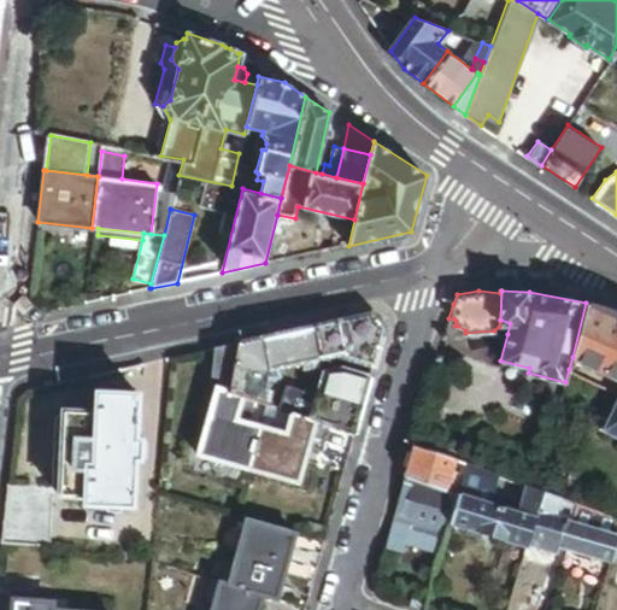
[(586,303),(573,357),(616,379),(616,312),(589,304),(586,303)]
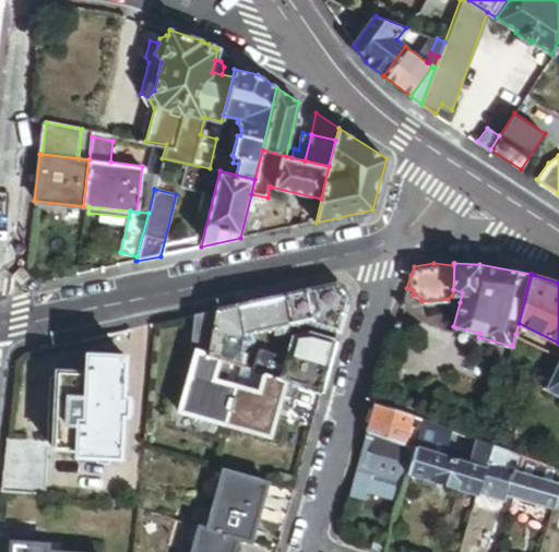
[(207,357),(219,361),(226,363),(230,364),(238,367),(244,332),(311,319),(310,321),(340,330),(348,296),(337,283),(216,309),(209,352),(207,357)]
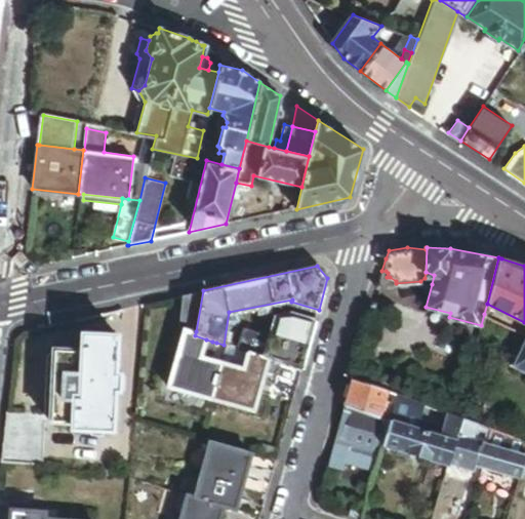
[(423,282),(432,284),(434,275),(426,272),(426,273),(425,278),(423,282)]
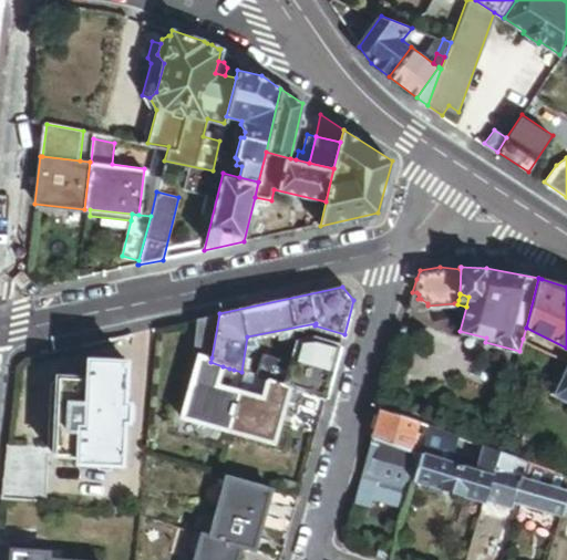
[(198,354),(212,358),(219,313),(198,319),(195,353),(198,354)]
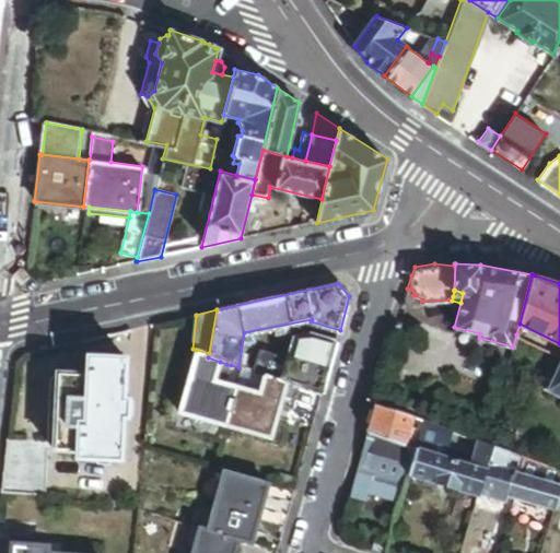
[(264,353),(258,373),(266,375),(287,381),(300,385),(323,392),(337,339),(313,332),(298,336),(290,361),(264,353)]
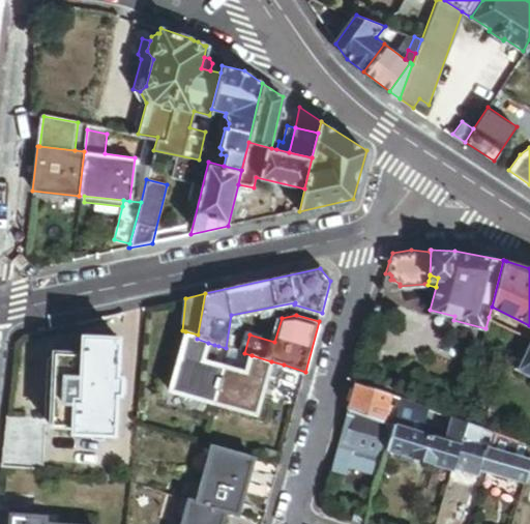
[(206,349),(208,343),(197,339),(198,335),(185,331),(170,388),(212,401),(222,367),(213,365),(203,361),(206,349)]
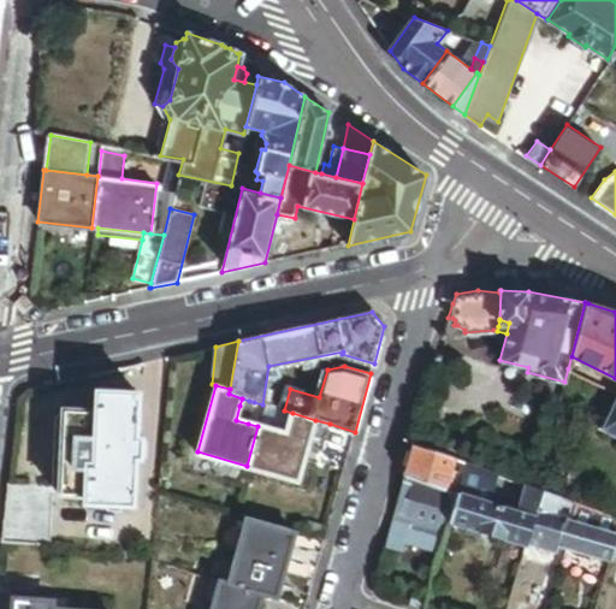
[(138,391),(96,390),(95,408),(72,408),(63,407),(59,468),(58,494),(71,494),(84,495),(84,502),(132,504),(135,457),(137,457),(141,457),(141,438),(137,437),(136,437),(138,391)]
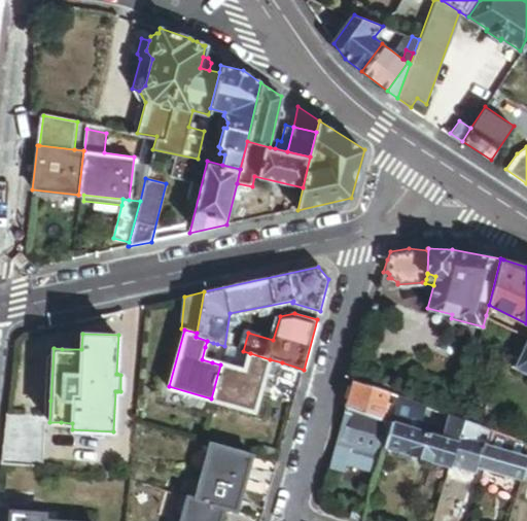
[(526,340),(515,366),(526,371),(526,340)]
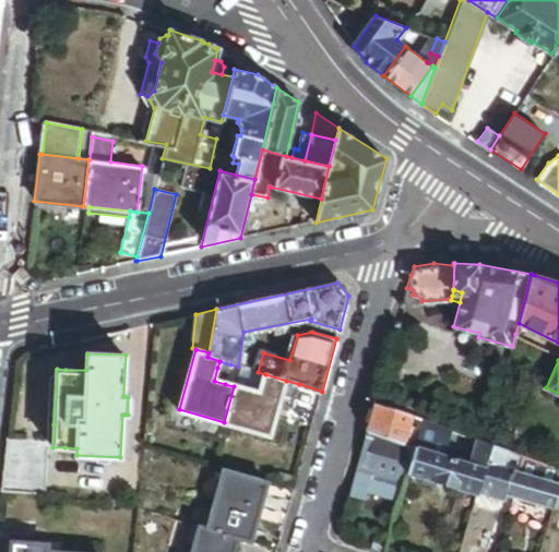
[(230,364),(226,363),(224,370),(217,368),(214,381),(225,384),(230,364)]
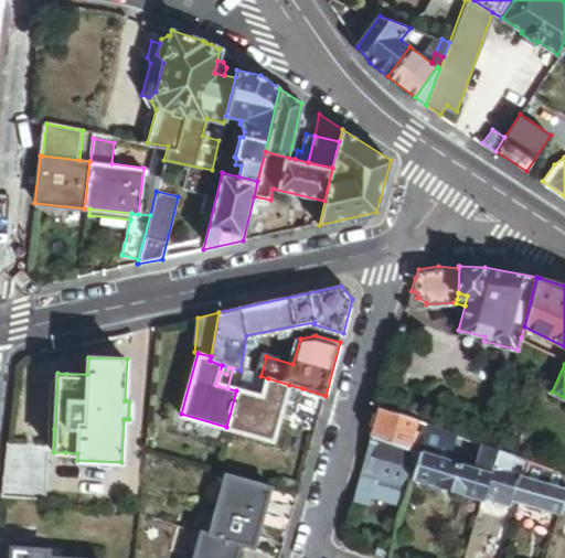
[(260,376),(242,371),(236,390),(263,397),(268,378),(260,376)]
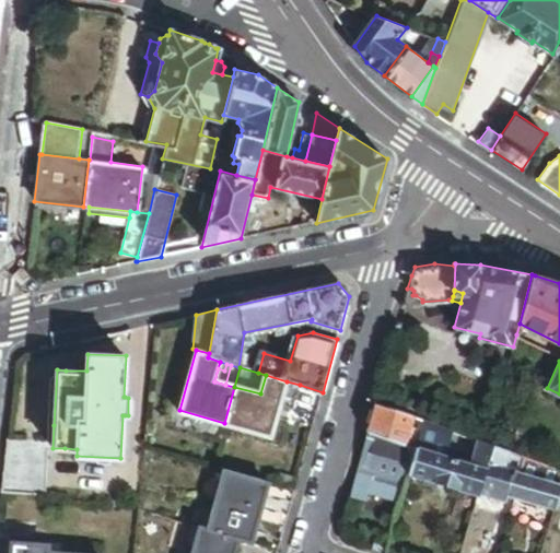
[(260,393),(234,387),(224,423),(272,435),(282,398),(287,381),(266,375),(260,393)]
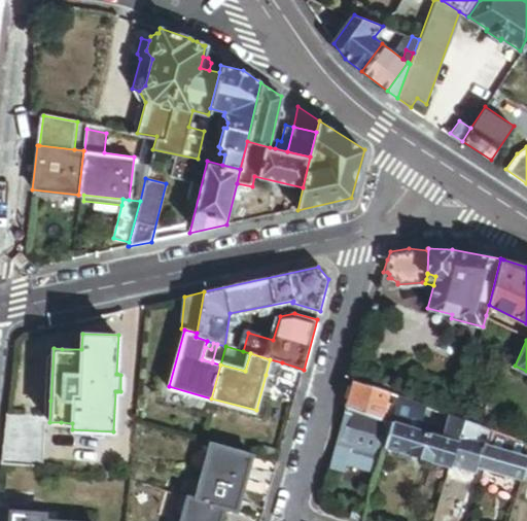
[(270,359),(266,375),(278,378),(282,362),(270,359)]
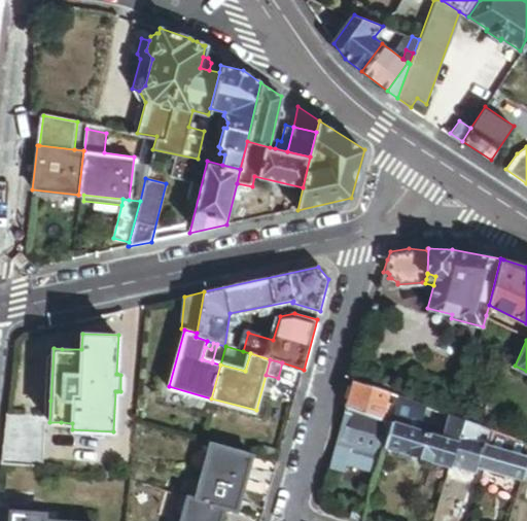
[(390,392),(353,379),(346,405),(381,417),(390,392)]
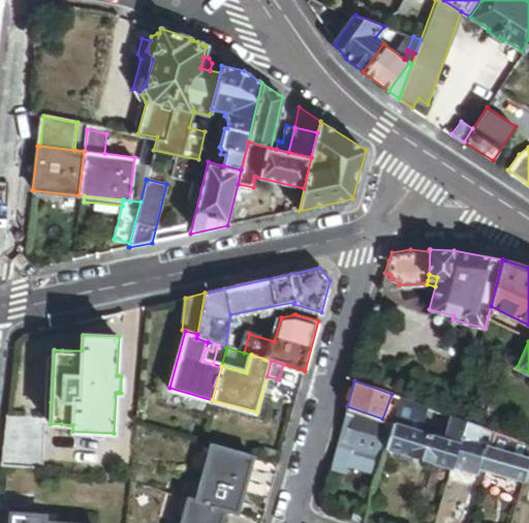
[(428,407),(401,397),(394,423),(445,437),(448,427),(423,420),(428,407)]
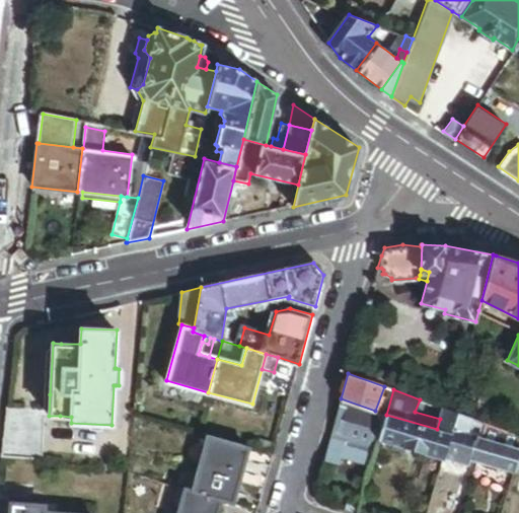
[(341,398),(331,433),(374,447),(376,448),(379,438),(386,415),(375,411),(341,398)]
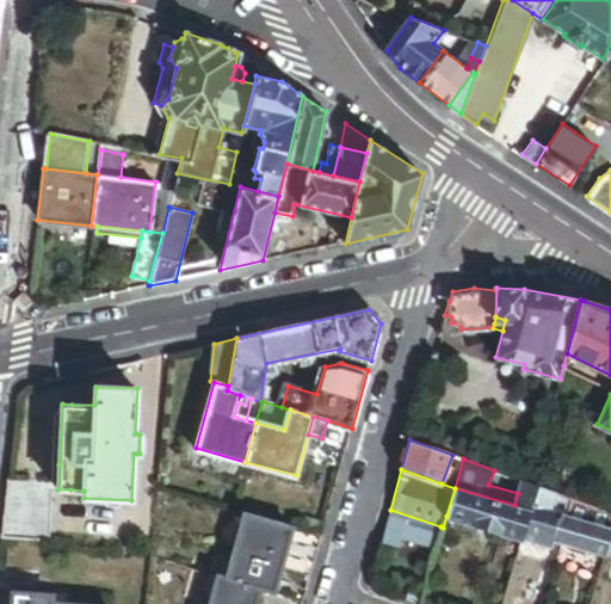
[(53,478),(7,478),(1,536),(49,540),(53,478)]
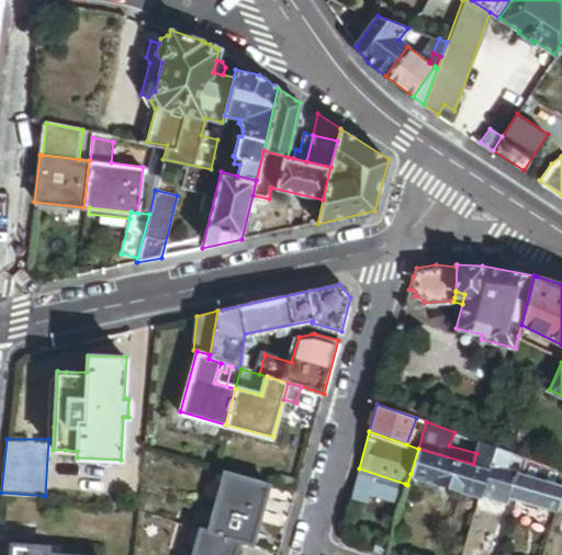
[(489,463),(494,445),(481,441),(476,453),(473,464),(487,467),(489,463)]
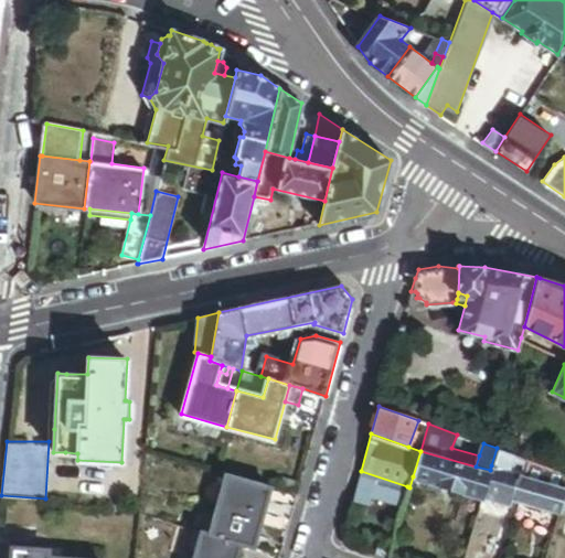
[(508,470),(513,453),(497,448),(491,465),(508,470)]
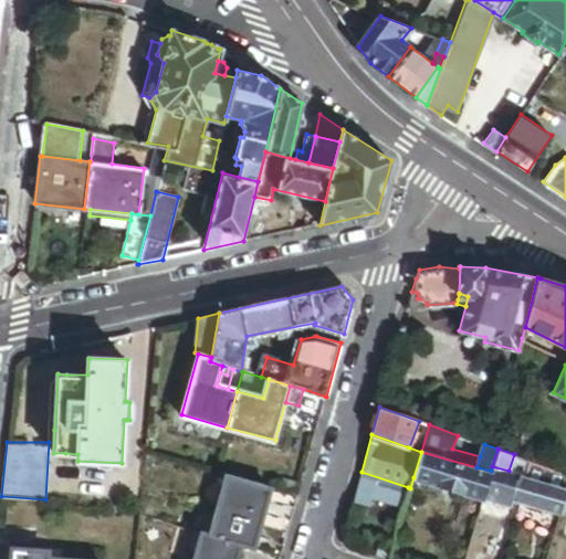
[(491,471),(477,467),(421,452),(413,477),(483,497),(491,471)]
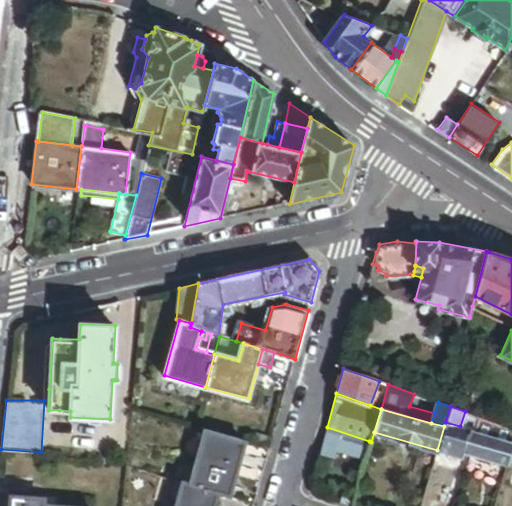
[(479,416),(465,411),(460,426),(469,429),(475,430),(479,416)]
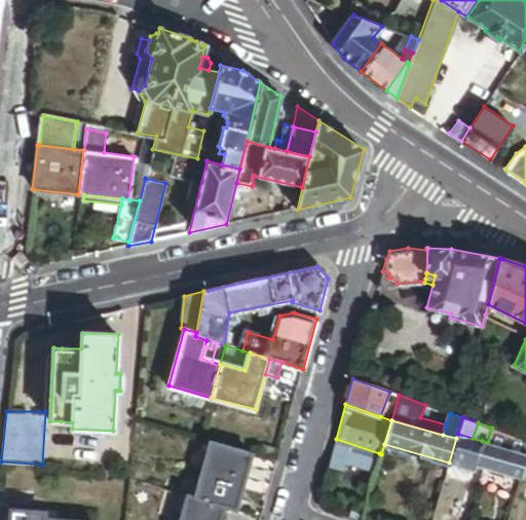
[(525,439),(492,428),(488,442),(525,453),(525,439)]
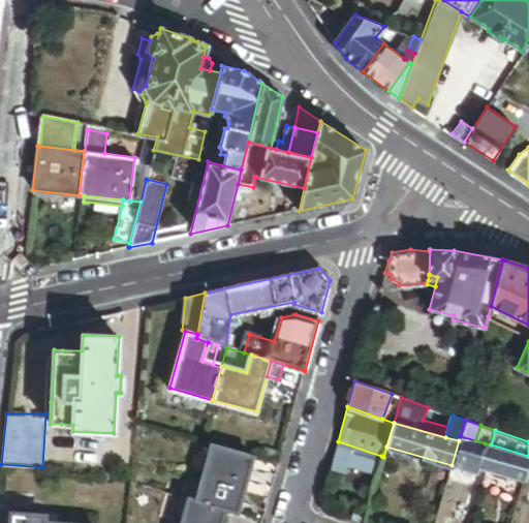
[(485,443),(475,440),(460,436),(459,440),(452,465),(461,468),(471,471),(476,472),(477,467),(485,443)]
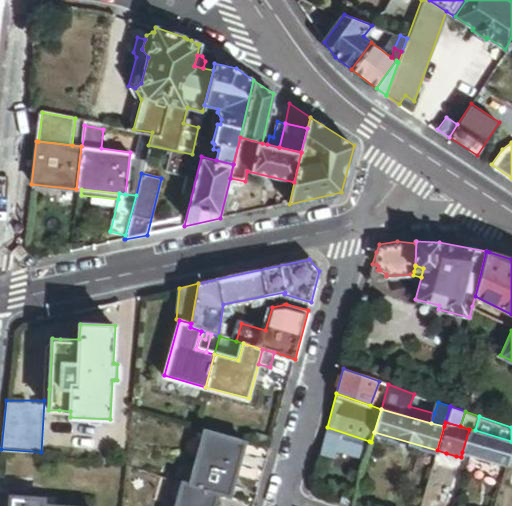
[(327,427),(320,452),(362,466),(369,441),(327,427)]
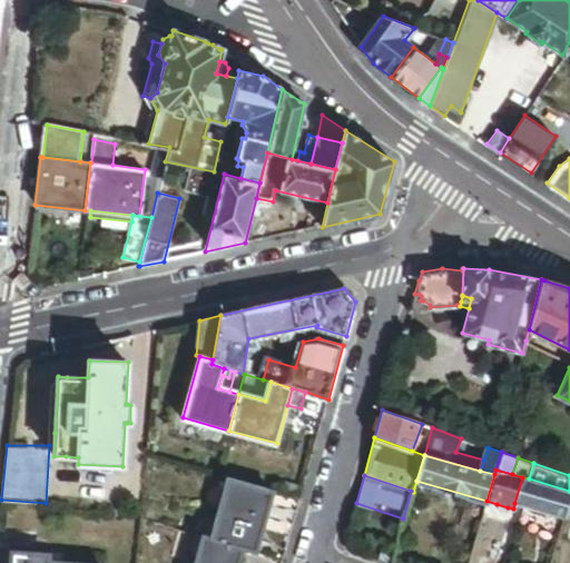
[(567,510),(569,497),(569,491),(529,478),(522,477),(514,503),(520,505),(564,516),(567,510)]
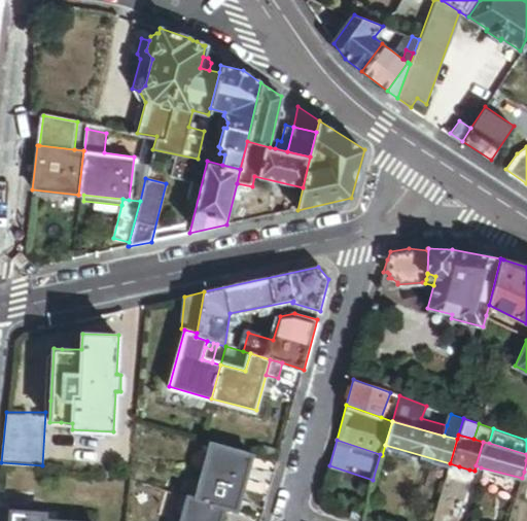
[(253,454),(213,443),(198,499),(226,508),(238,511),(253,454)]
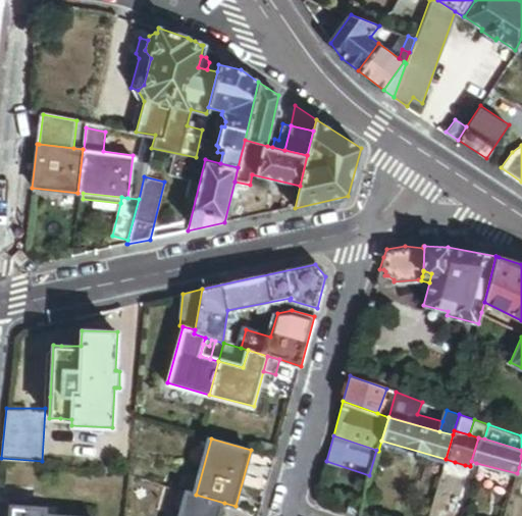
[(465,465),(455,462),(453,467),(464,470),(465,465)]
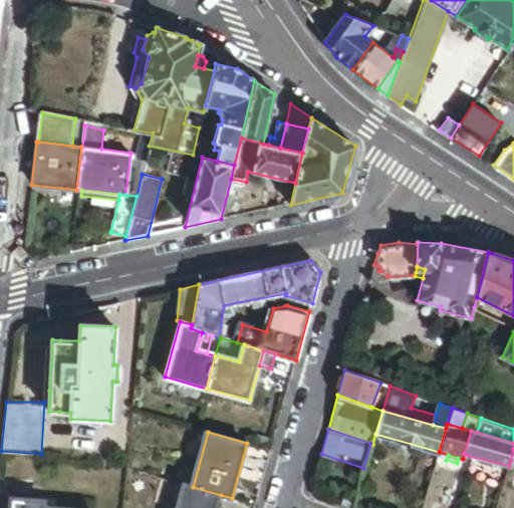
[(217,507),(221,495),(193,487),(185,485),(178,507),(217,507)]
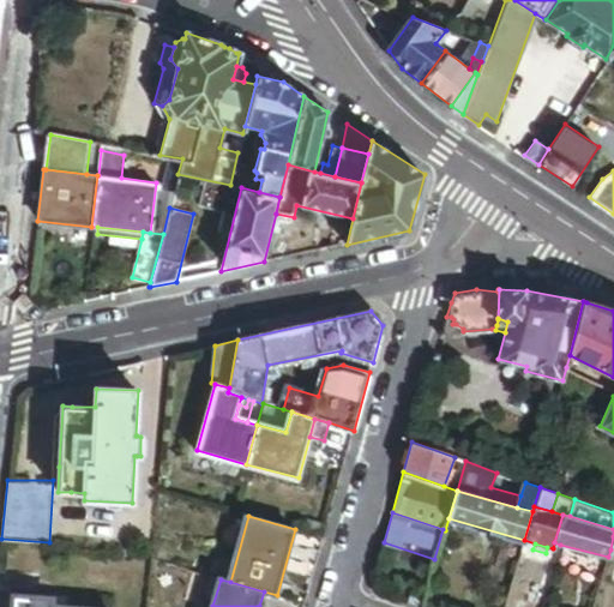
[(52,598),(12,594),(11,606),(85,606),(52,605),(52,598)]
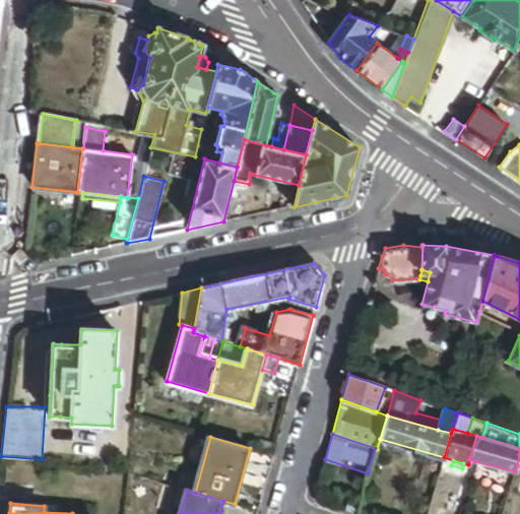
[(428,513),(458,513),(460,509),(441,504),(437,513),(429,513),(428,513)]
